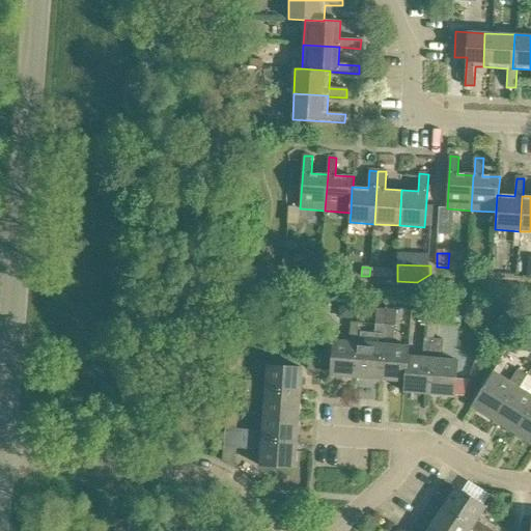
[(339,306),(338,318),(351,319),(351,307),(339,306)]
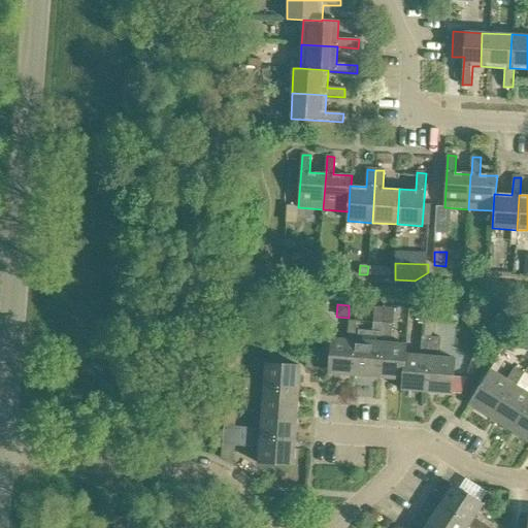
[(374,307),(372,323),(383,324),(383,323),(384,310),(384,308),(374,307)]
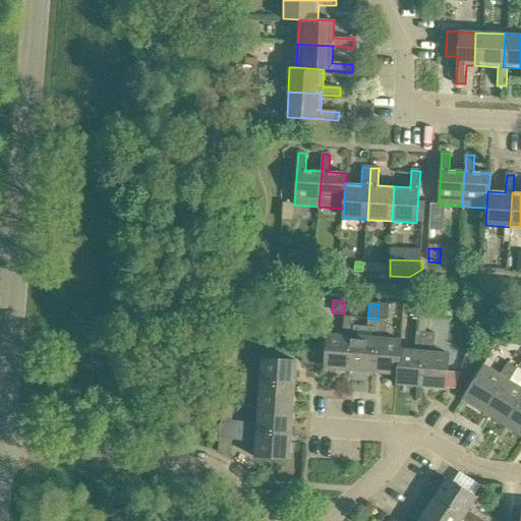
[(379,306),(378,319),(387,320),(388,306),(379,306)]
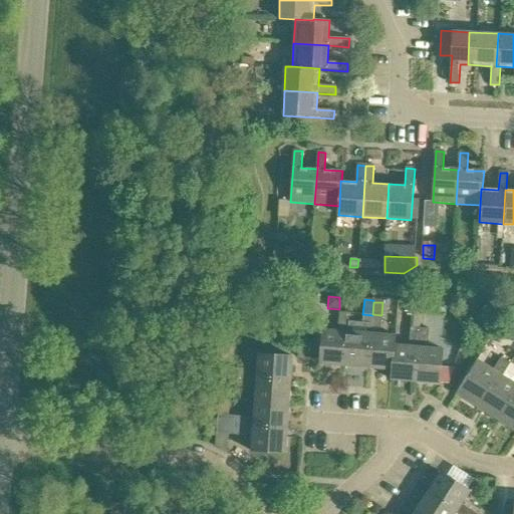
[(422,312),(443,315),(447,308),(441,304),(423,302),(422,312)]
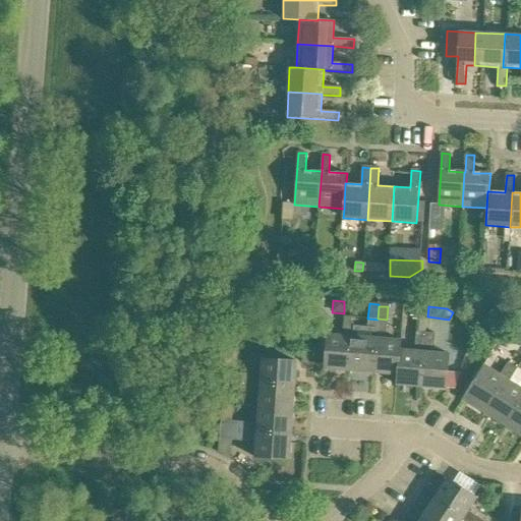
[(351,337),(352,337),(354,317),(344,316),(342,336),(327,335),(324,369),(348,371),(351,337)]
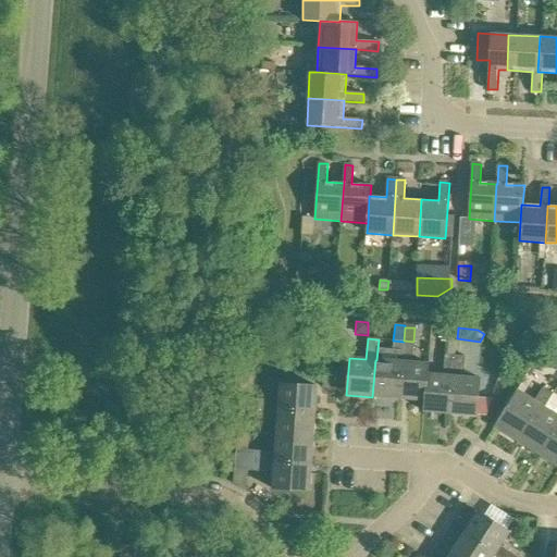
[(375,360),(372,397),(398,399),(404,342),(393,341),(392,361),(376,360),(375,360)]
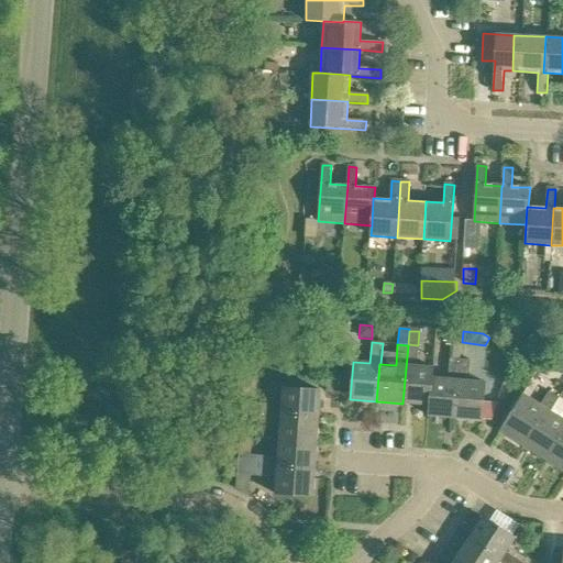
[(408,345),(403,404),(429,406),(431,378),(432,378),(433,368),(417,366),(418,345),(408,345)]
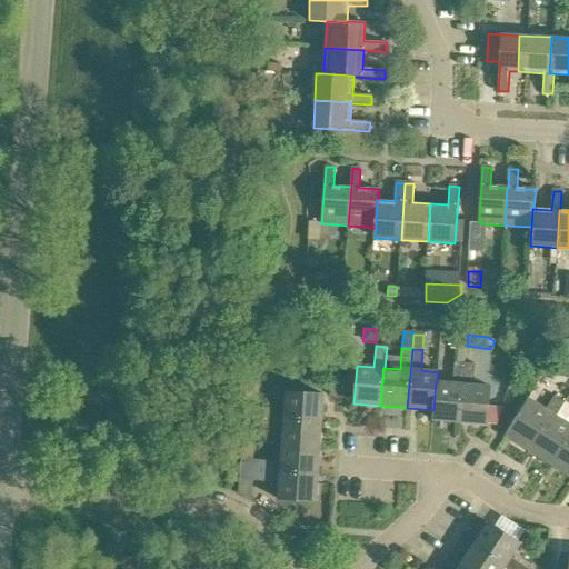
[(568,363),(565,361),(557,373),(568,380),(568,363)]
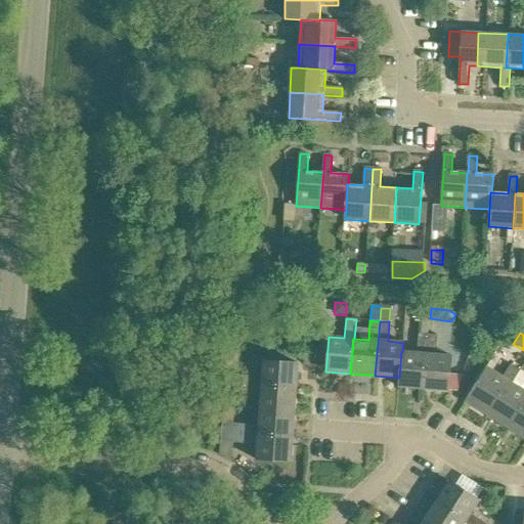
[(423,389),(428,335),(419,334),(417,353),(402,352),(401,352),(399,378),(398,387),(423,389)]
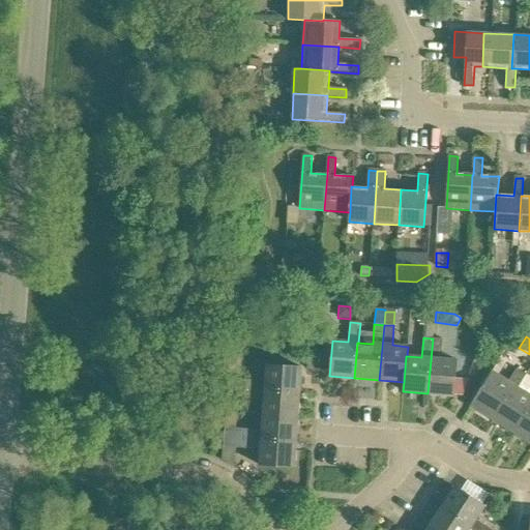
[(433,339),(428,393),(453,395),(457,360),(441,359),(442,340),(433,339)]
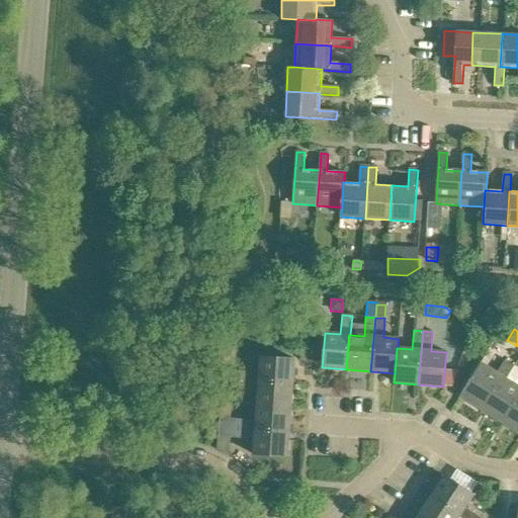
[(239,380),(292,384),(294,359),(260,357),(259,372),(240,370),(239,380)]
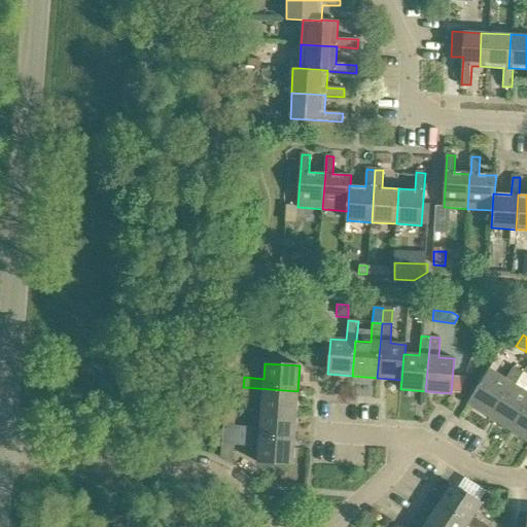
[(511,383),(515,386),(523,373),(514,366),(505,380),(489,370),(467,405),(489,417),(511,383)]
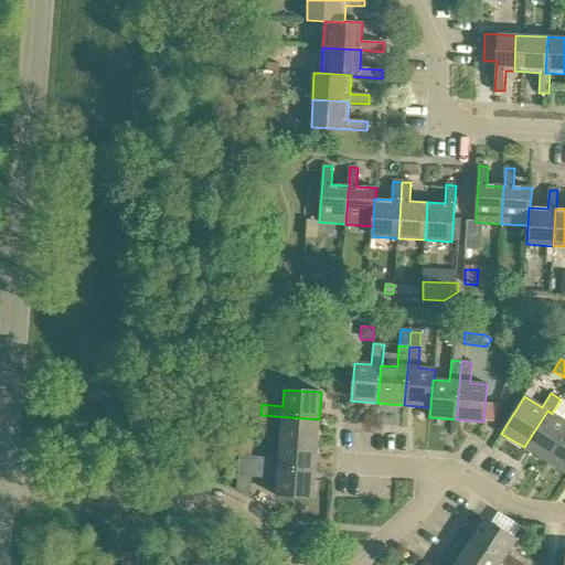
[(564,432),(564,419),(564,420),(552,414),(547,411),(524,447),(546,461),(564,432)]
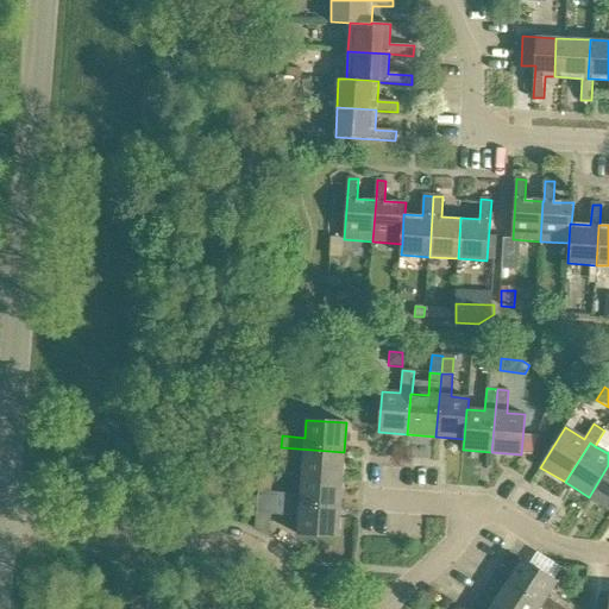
[(344,452),(281,447),(280,458),(302,459),(301,477),(341,481),(344,452)]
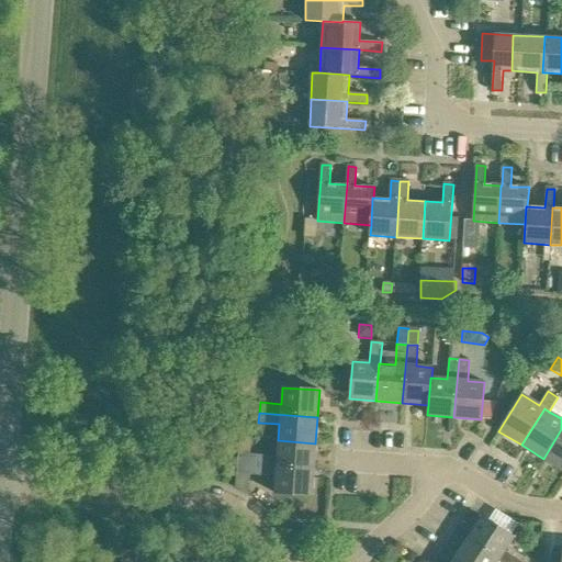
[(561,429),(543,459),(561,470),(561,429)]
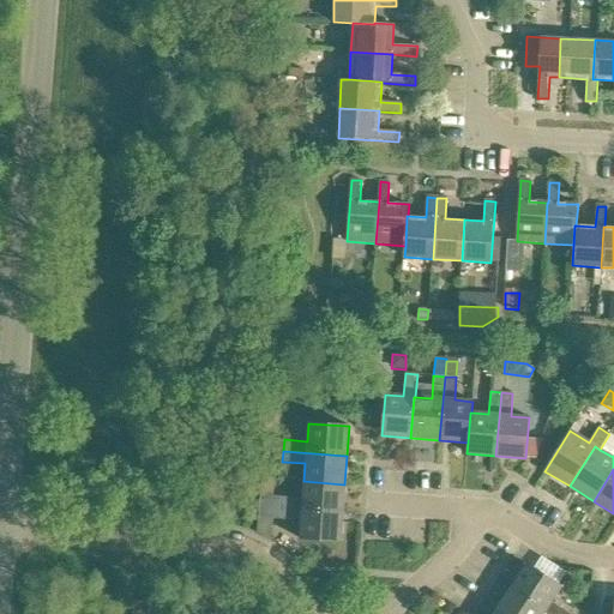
[(260,495),(259,507),(343,513),(344,485),(304,481),(302,499),(260,495)]
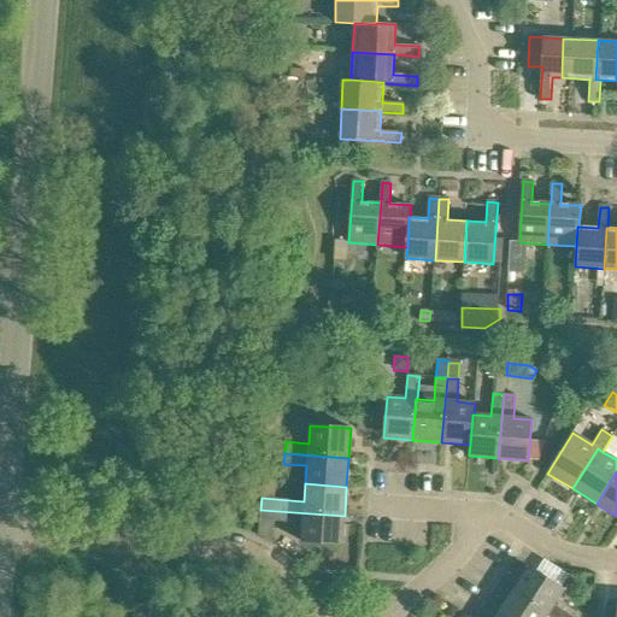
[(342,545),(345,516),(260,510),(259,521),(303,523),(301,541),(342,545)]
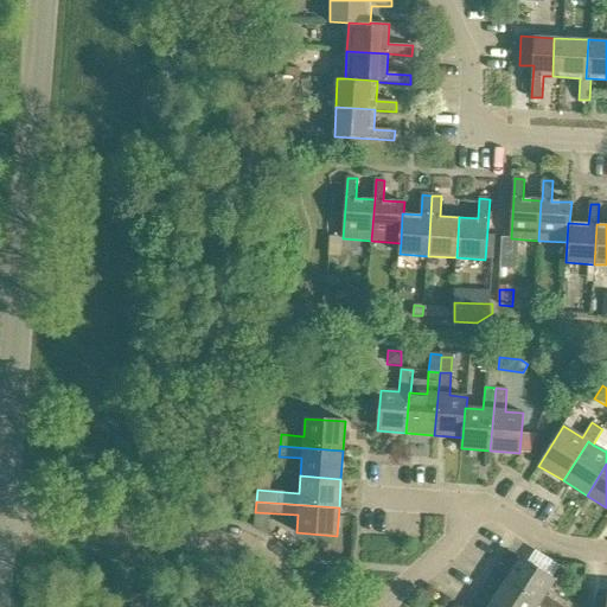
[(538,605),(541,606),(563,606),(545,595),(555,580),(521,558),(505,582),(538,605)]
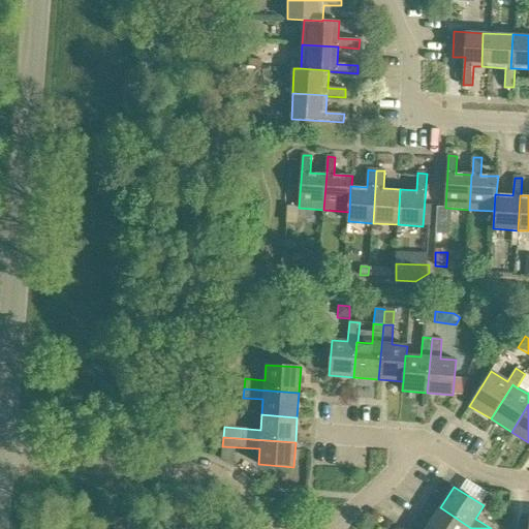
[(440,507),(427,528),(467,528),(469,527),(440,507)]
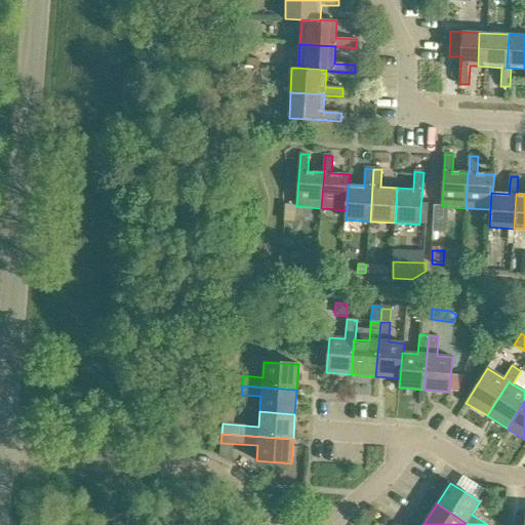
[(126,524),(127,516),(114,515),(113,524),(126,524)]
